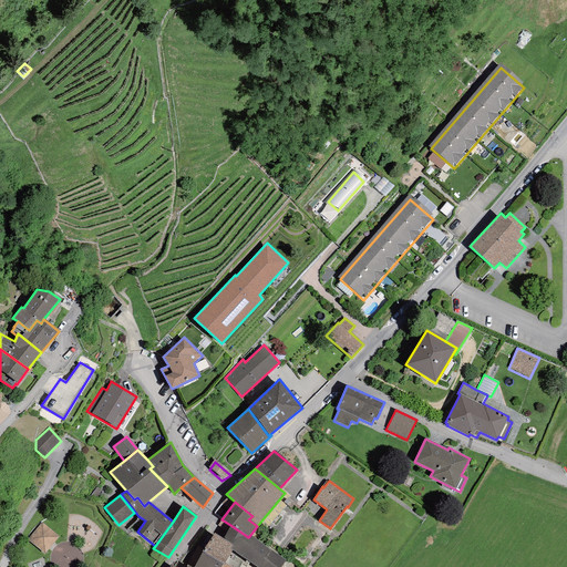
[(59,536),(41,522),(27,539),(44,554),(59,536)]
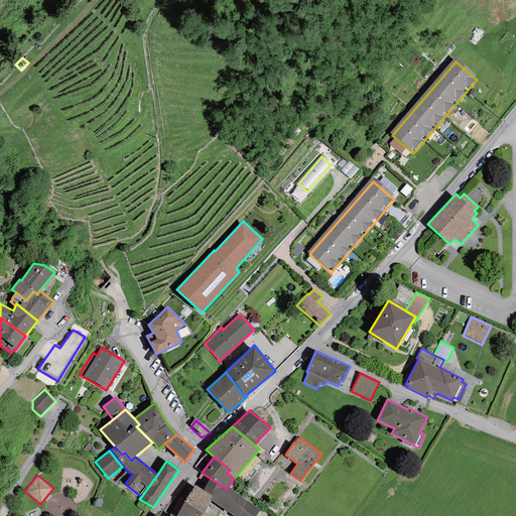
[(210,478),(203,490),(212,496),(210,500),(211,501),(234,515),(255,515),(260,510),(228,487),(226,489),(210,478)]
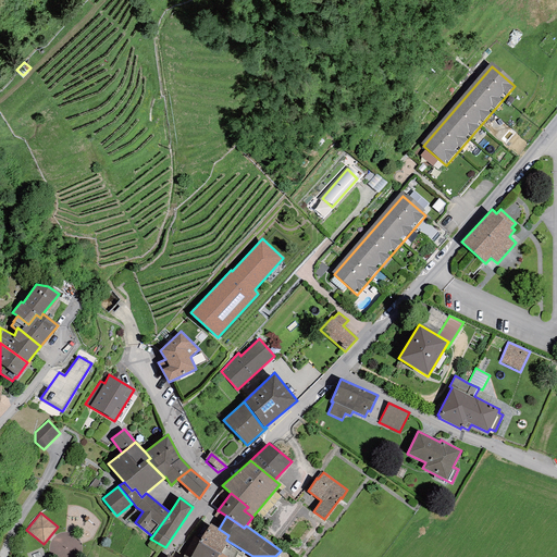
[(219,529),(210,523),(205,532),(199,541),(220,554),(220,553),(224,546),(227,541),(226,540),(229,535),(219,529)]
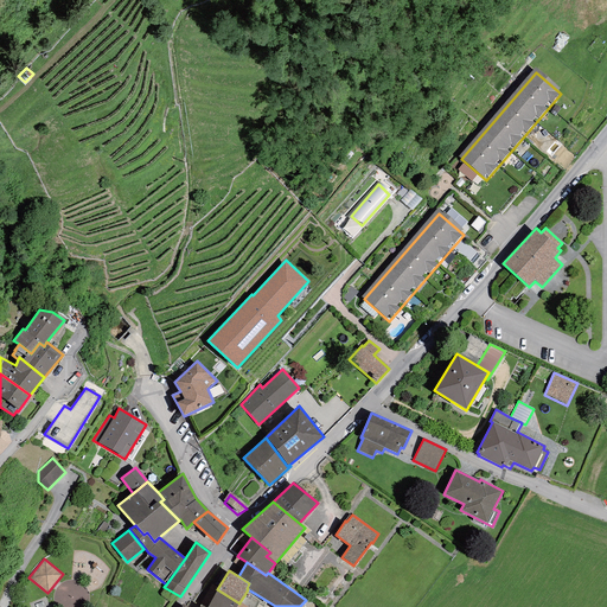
[(236,606),(240,604),(217,589),(206,606),(236,606)]
